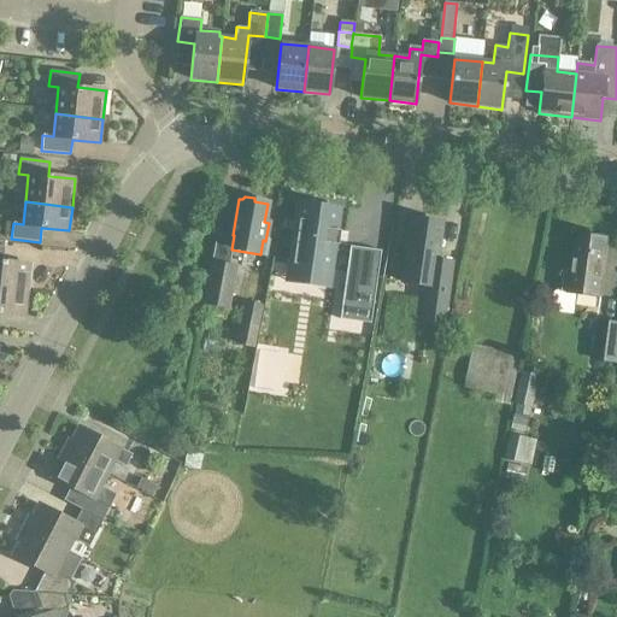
[(288,266),(330,272),(333,260),(331,260),(333,251),(334,251),(336,236),(335,236),(339,211),(297,204),(294,223),(293,223),(292,231),(293,233),(288,266)]
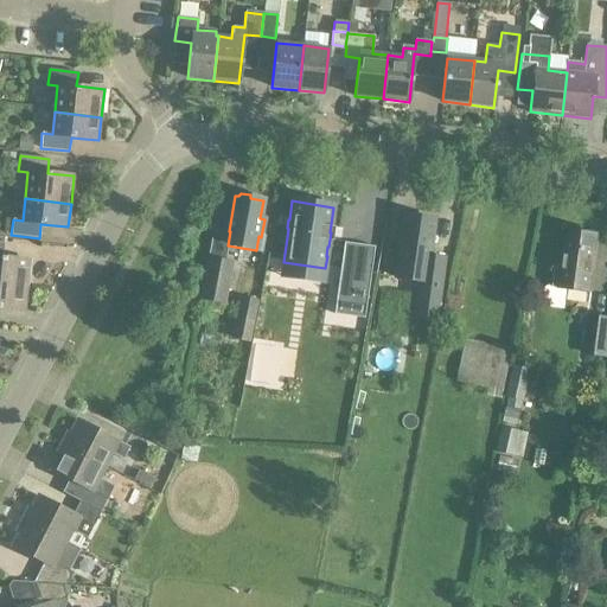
[(396,279),(419,281),(414,315),(435,318),(445,259),(429,256),(434,219),(404,216),(398,253),(400,253),(396,279)]
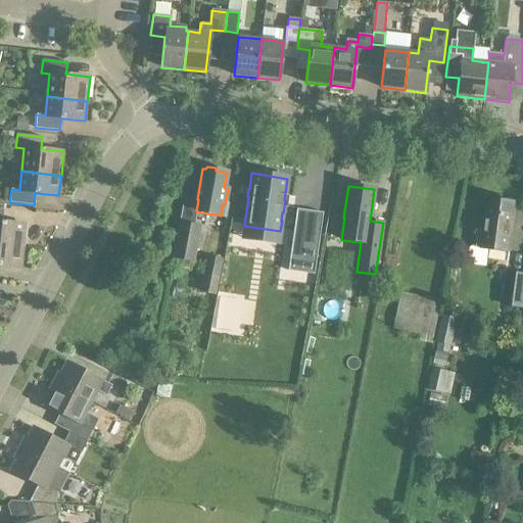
[(477,248),(509,252),(515,202),(489,199),(485,232),(479,231),(477,248)]
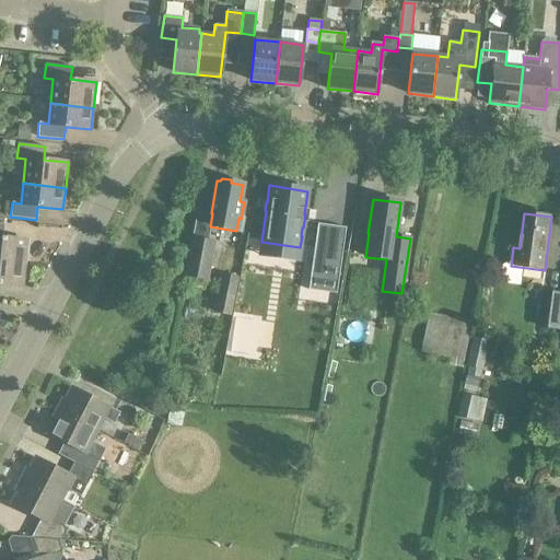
[(0,263),(25,266),(27,241),(2,237),(3,224),(0,223),(0,263)]
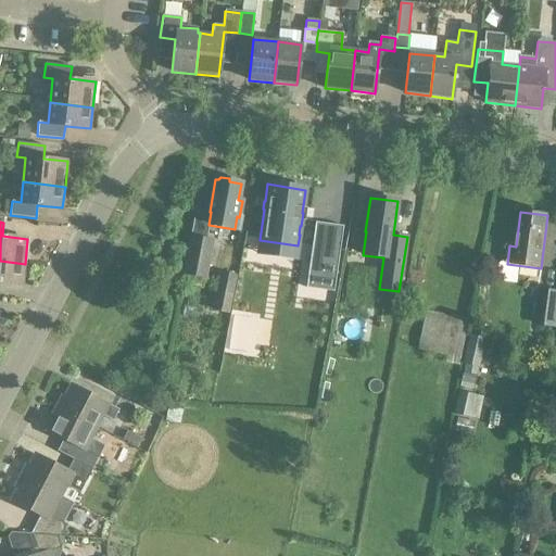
[(212,241),(193,238),(186,277),(204,281),(212,241)]
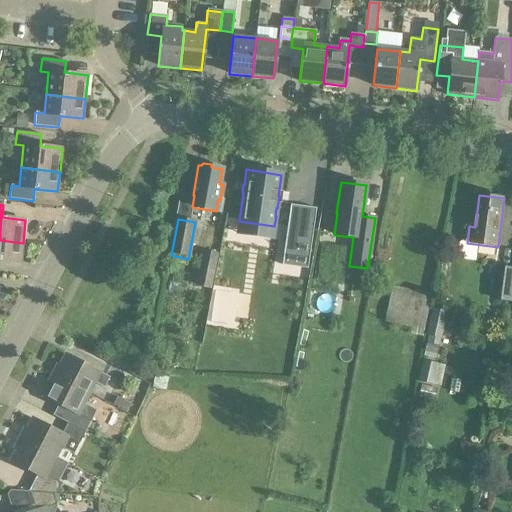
[(307,268),(312,231),(288,228),(283,265),(307,268)]
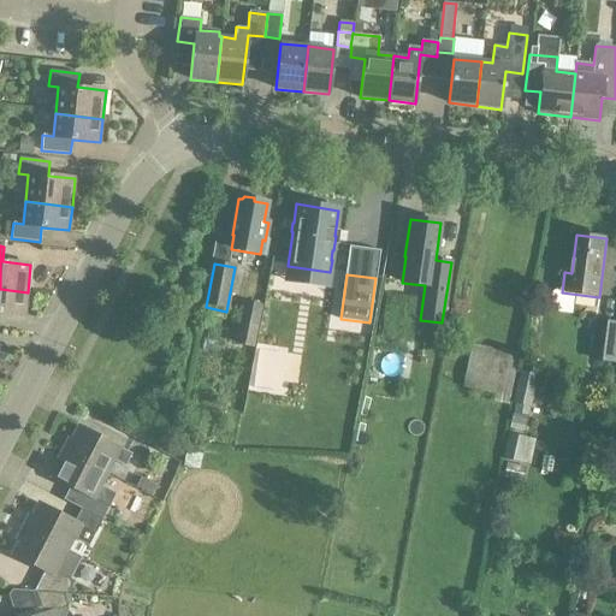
[(0,313),(25,317),(28,292),(0,289),(0,313)]
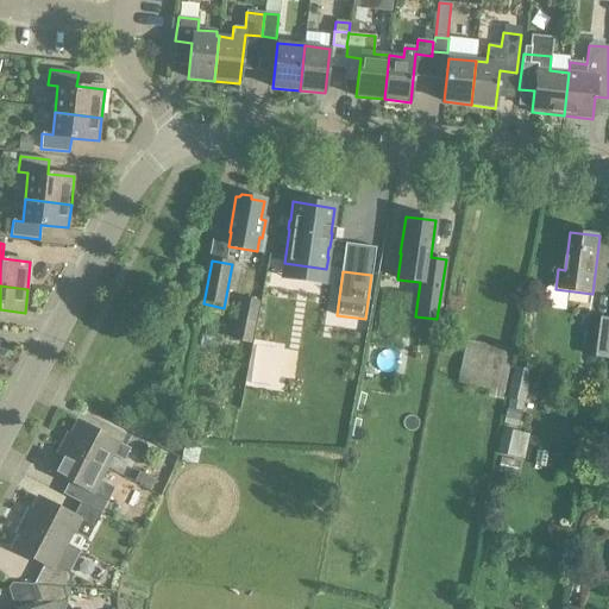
[(240,299),(231,341),(250,345),(258,302),(240,299)]
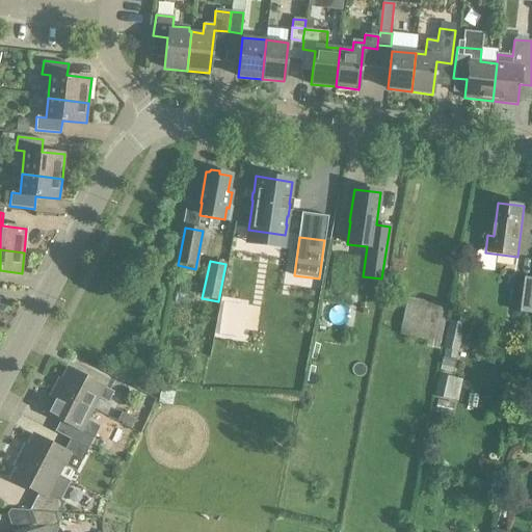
[(531,314),(531,304),(531,278),(516,277),(512,311),(531,314)]
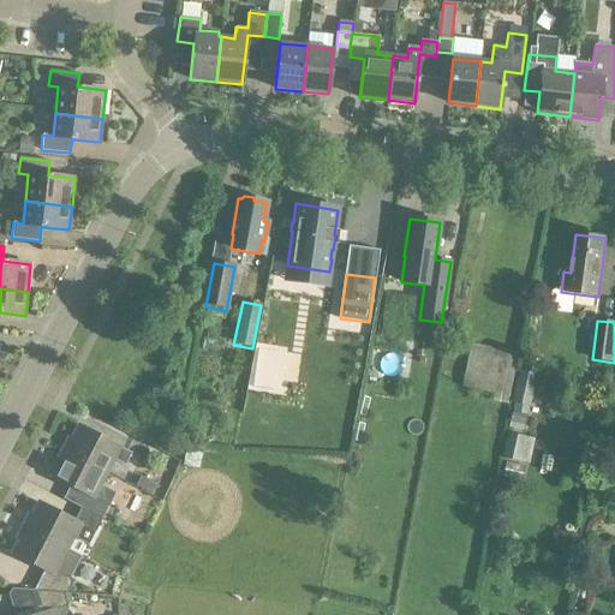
[(494,394),(493,401),(507,404),(517,354),(470,345),(461,388),(494,394)]
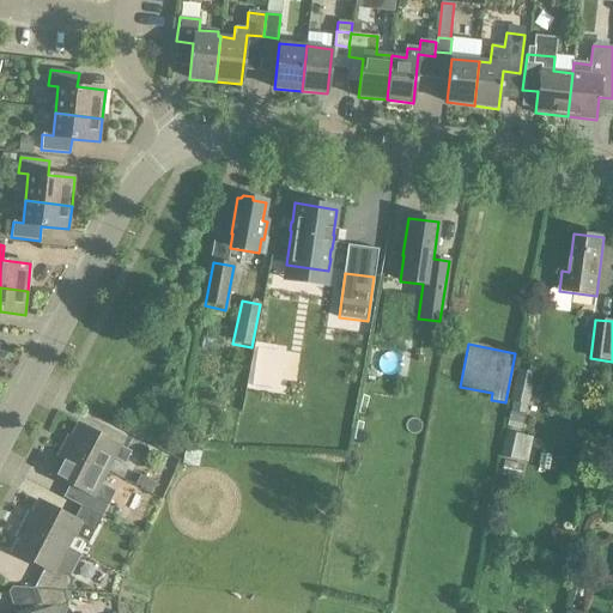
[(538,376),(517,371),(513,393),(528,396),(532,382),(536,383),(538,376)]
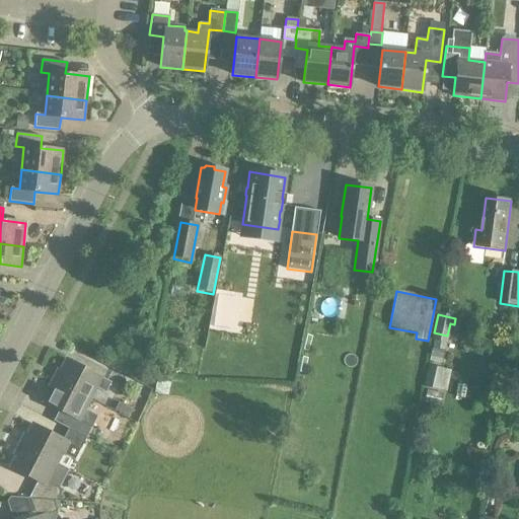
[(431,358),(442,360),(444,351),(432,349),(431,358)]
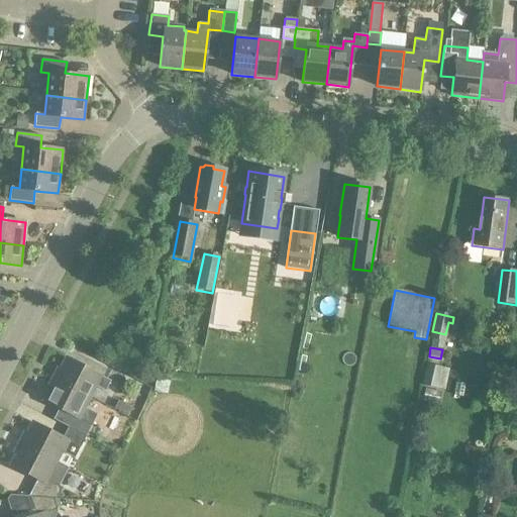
[(63,357),(50,380),(89,400),(95,388),(104,393),(110,382),(63,357)]
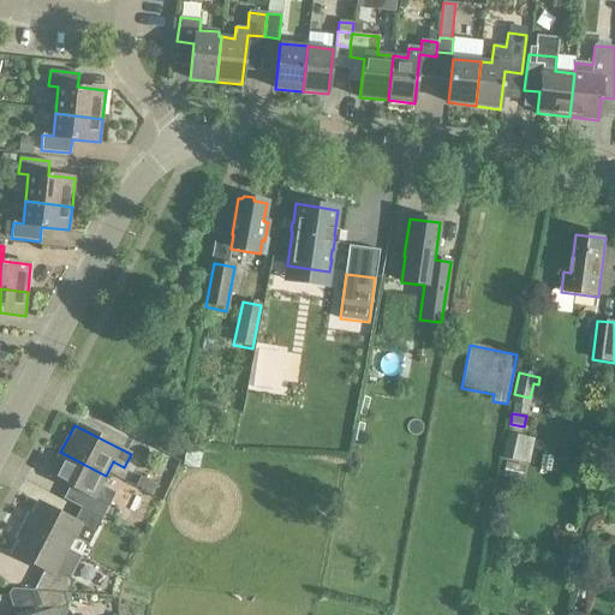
[(524,442),(507,437),(501,463),(519,466),(524,442)]
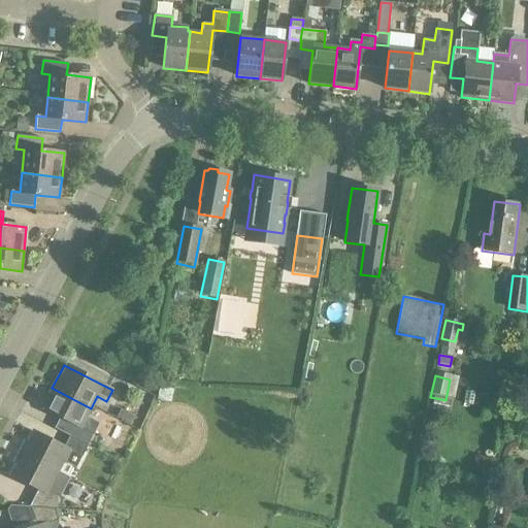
[(47,397),(50,398),(43,410),(74,426),(69,436),(87,447),(93,435),(83,430),(88,419),(86,418),(91,408),(52,388),(47,397)]
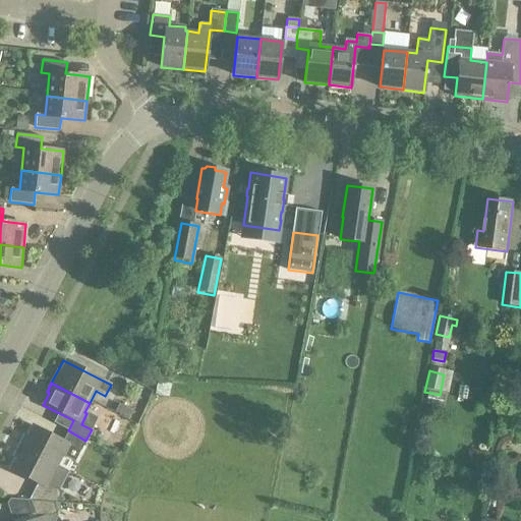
[(444,399),(427,395),(425,407),(442,411),(444,399)]
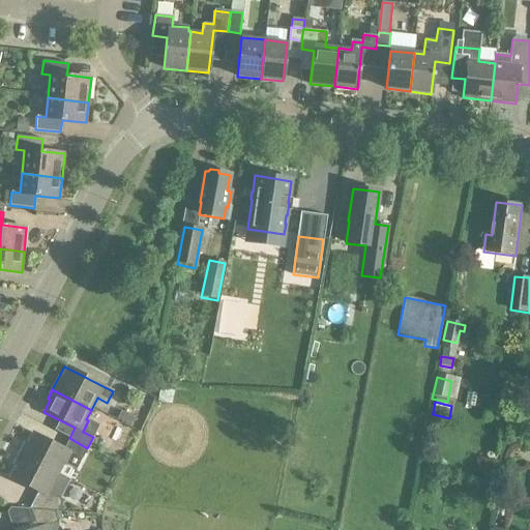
[(135,419),(121,412),(117,419),(130,427),(135,419)]
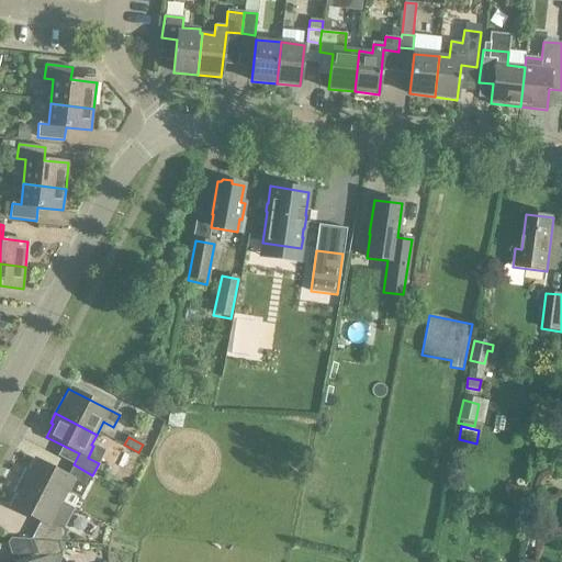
[(69,493),(75,481),(87,486),(92,475),(74,464),(67,476),(34,460),(27,471),(26,471),(20,483),(60,504),(67,492),(69,493)]
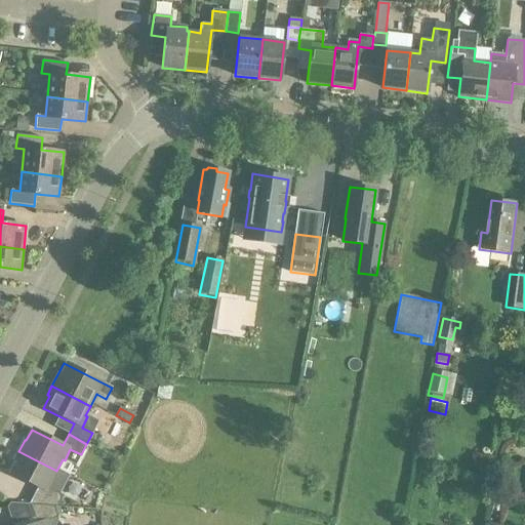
[(57,507),(63,496),(49,489),(53,482),(51,481),(56,471),(18,451),(13,460),(15,461),(9,473),(37,487),(28,505),(30,505),(30,506),(53,508),(53,507),(57,507)]
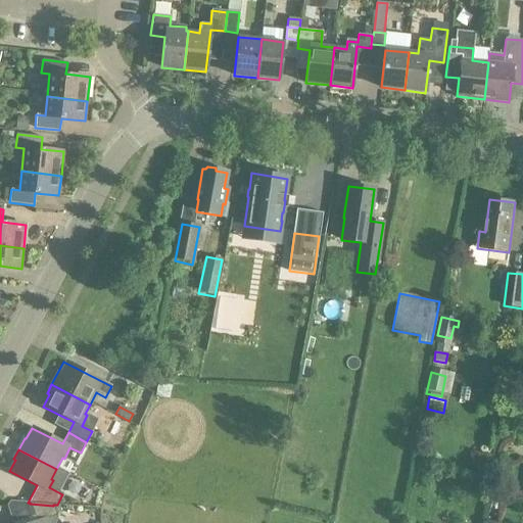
[(48,522),(47,518),(56,515),(53,506),(30,504),(36,522),(34,522),(48,522)]
